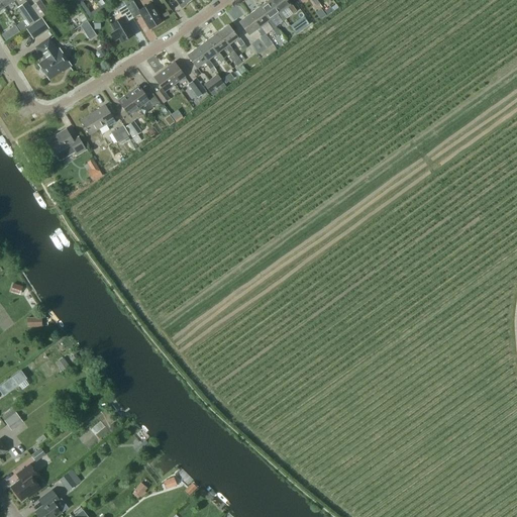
[(175,0),(182,8),(192,1),(191,0),(175,0)]
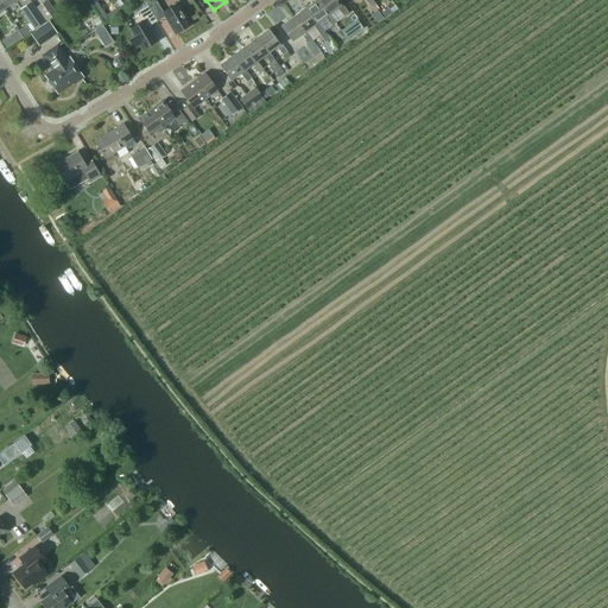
[(336,23),(330,14),(329,16),(317,0),(305,8),(317,24),(318,23),(325,17),(330,24),(329,25),(334,33),(340,30),(335,23),(336,23)]
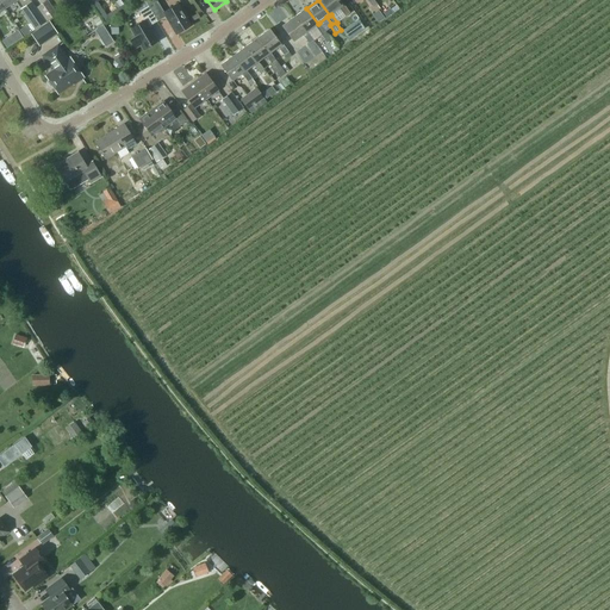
[(318,0),(330,16),(331,14),(338,8),(346,17),(349,13),(343,5),(342,6),(337,0),(318,0)]
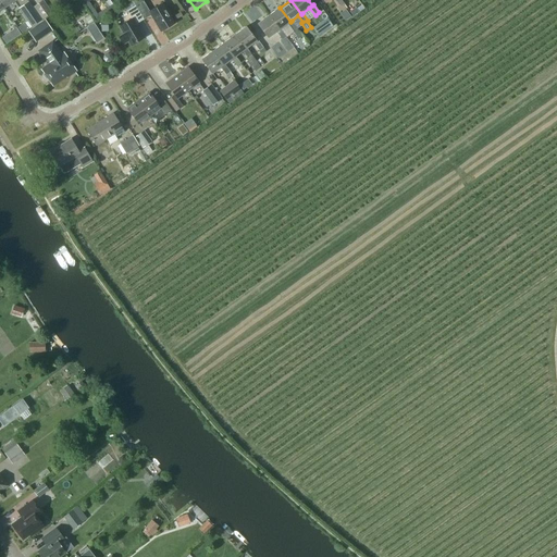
[(34,8),(41,20),(51,14),(42,1),(34,8)]
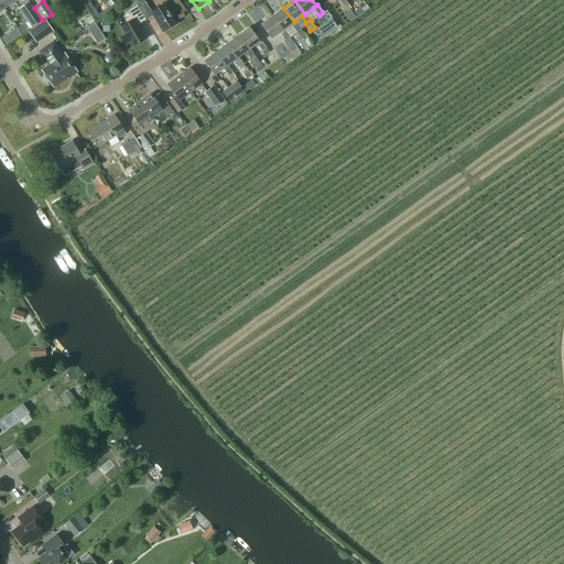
[(144,1),(137,7),(145,20),(153,15),(163,32),(176,24),(164,4),(151,12),(144,1)]
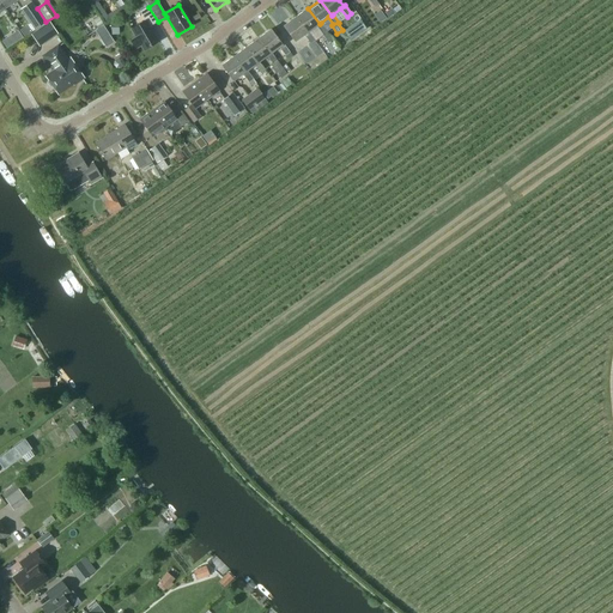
[(44,22),(31,2),(22,8),(35,29),(44,22)]
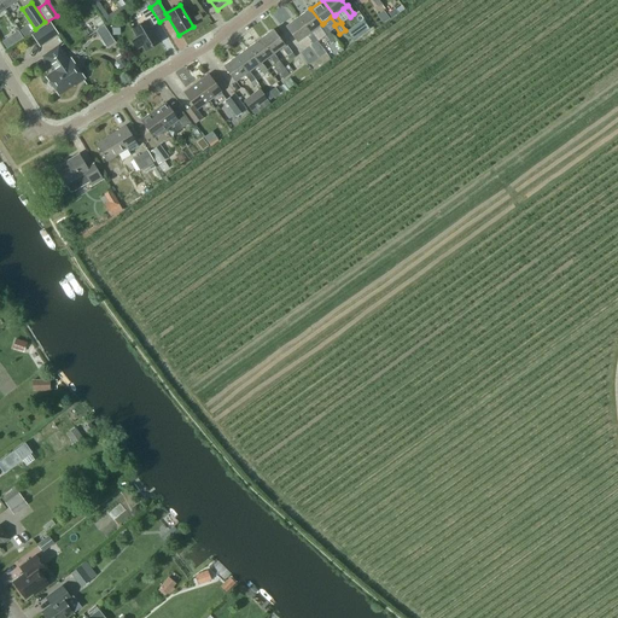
[(151,28),(159,22),(150,7),(141,12),(146,22),(132,30),(136,38),(132,41),(136,50),(141,47),(145,52),(159,42),(151,28)]
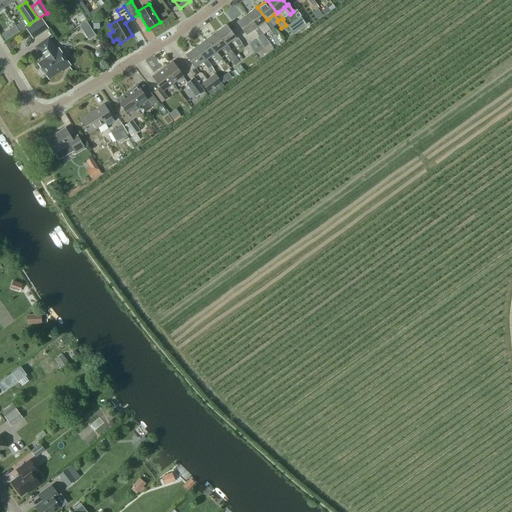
[(257,7),(247,15),(256,27),(258,27),(264,22),(269,29),(273,26),(268,19),(267,20),(257,7)]
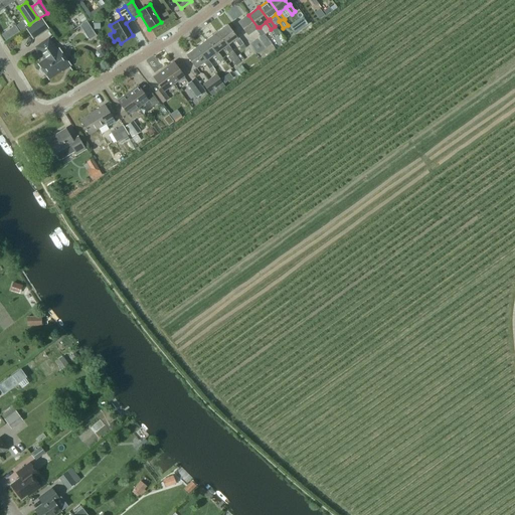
[(258,27),(248,15),(238,22),(247,35),(255,29),(261,36),(265,34),(260,27),(258,27)]
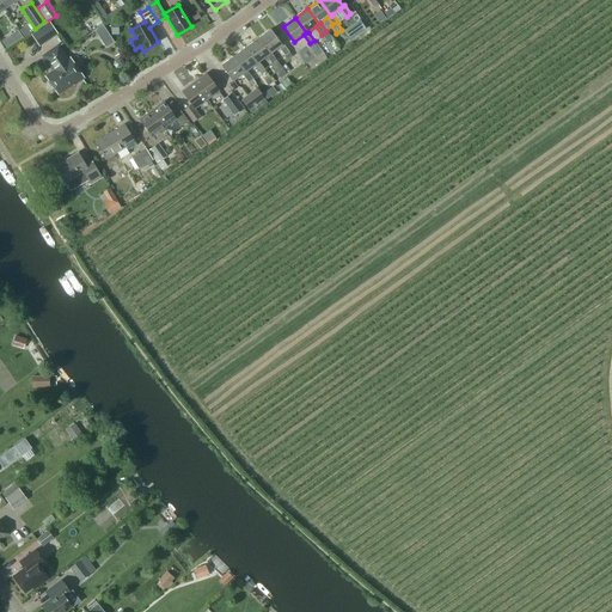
[(360,19),(344,31),(349,40),(366,28),(360,19)]
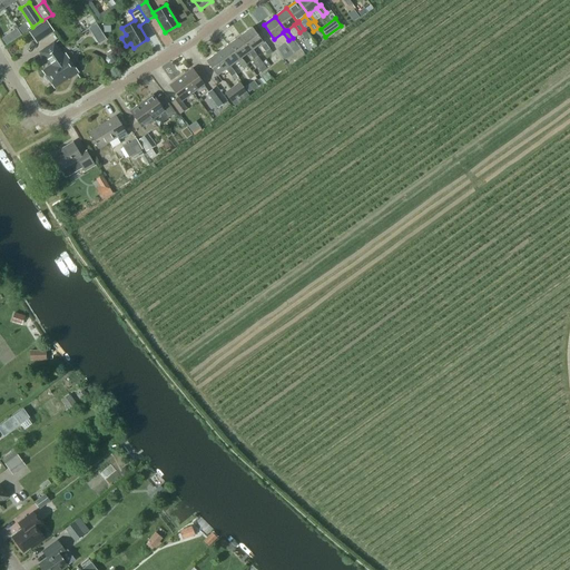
[(29,32),(36,41),(52,29),(46,20),(29,32)]
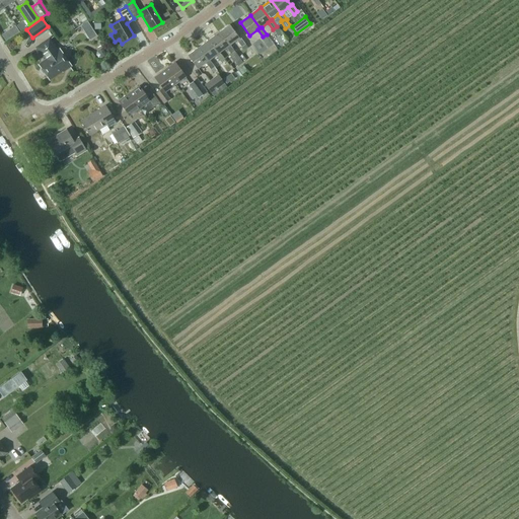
[(91,20),(83,25),(92,40),(99,34),(91,20)]
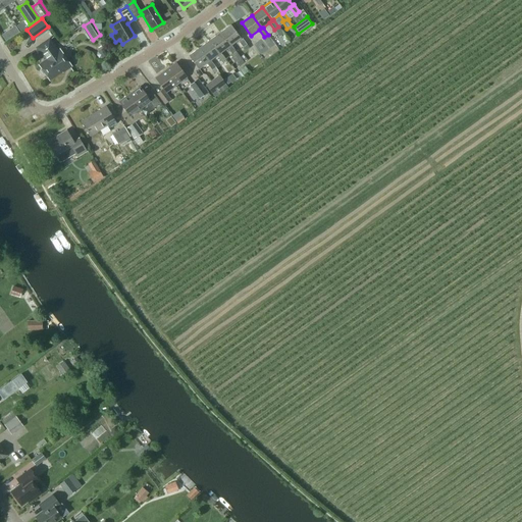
[(229,47),(230,46),(238,41),(243,48),(247,45),(241,38),(240,39),(230,25),(220,34),(229,47)]
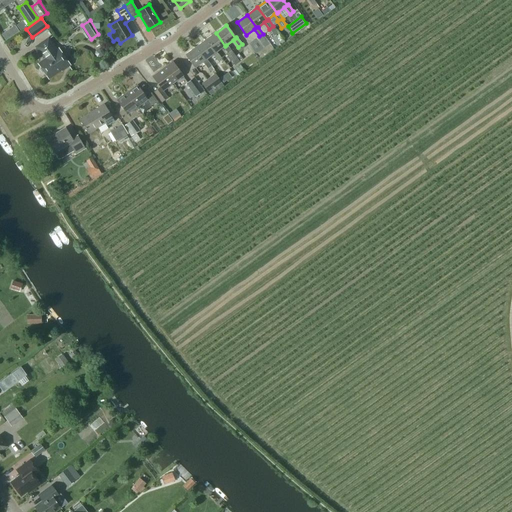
[(10,29),(2,35),(6,40),(14,35),(10,29)]
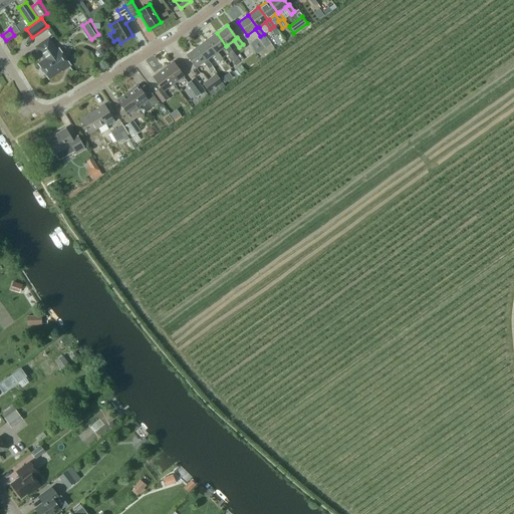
[(240,61),(227,45),(226,46),(217,33),(207,40),(216,53),(217,52),(224,47),(229,54),(236,64),(240,61)]
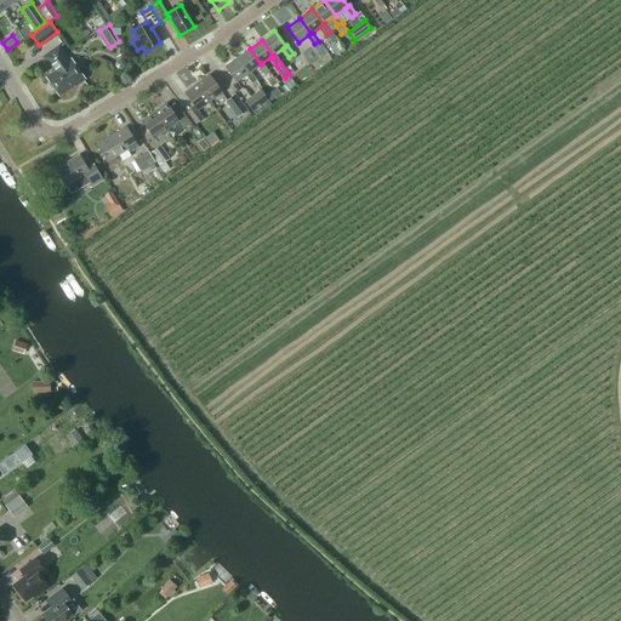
[(47,79),(60,95),(74,85),(75,86),(84,79),(70,61),(68,62),(58,47),(45,57),(56,73),(47,79)]
